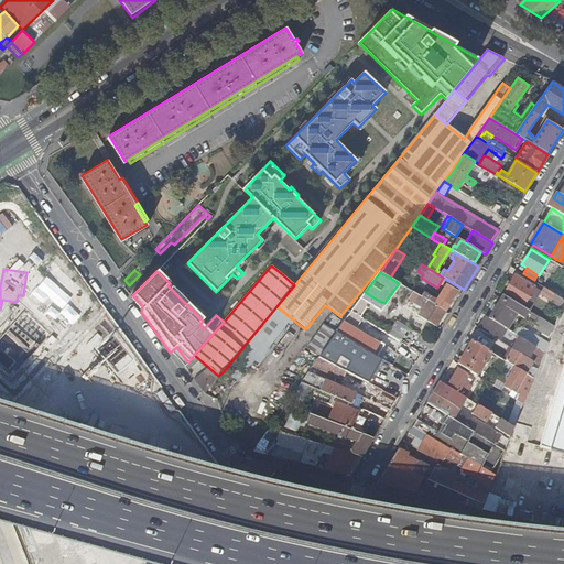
[(516,275),(503,294),(523,307),(535,288),(516,275)]
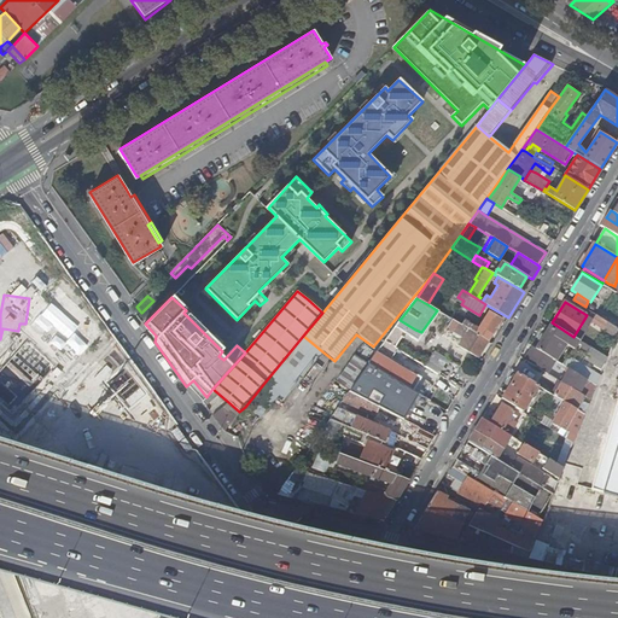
[(601,307),(596,315),(607,321),(612,313),(601,307)]
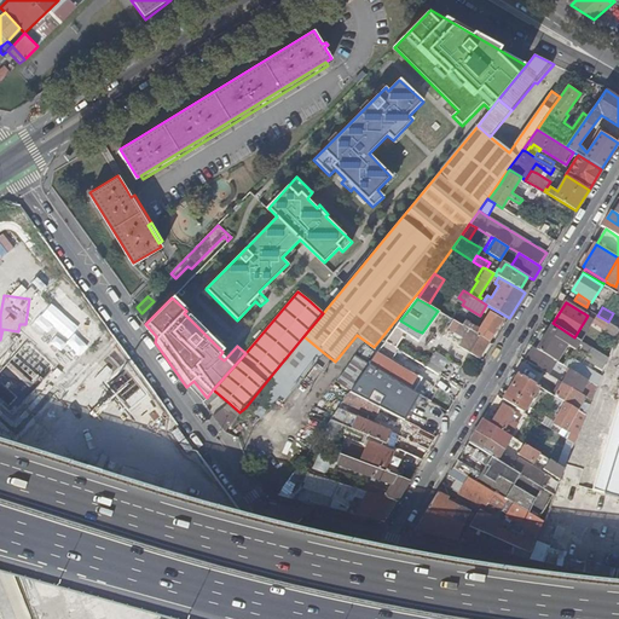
[(456,316),(453,320),(489,341),(502,319),(490,312),(479,330),(456,316)]
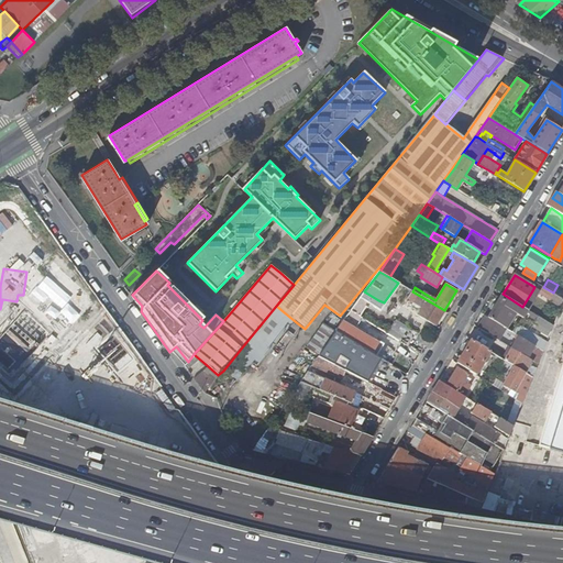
[(539,294),(561,307),(562,301),(562,299),(553,293),(543,287),(539,294)]
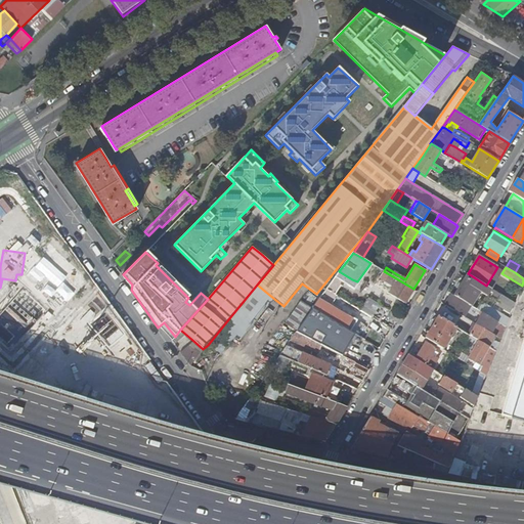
[(352,279),(339,271),(336,276),(349,285),(352,279)]
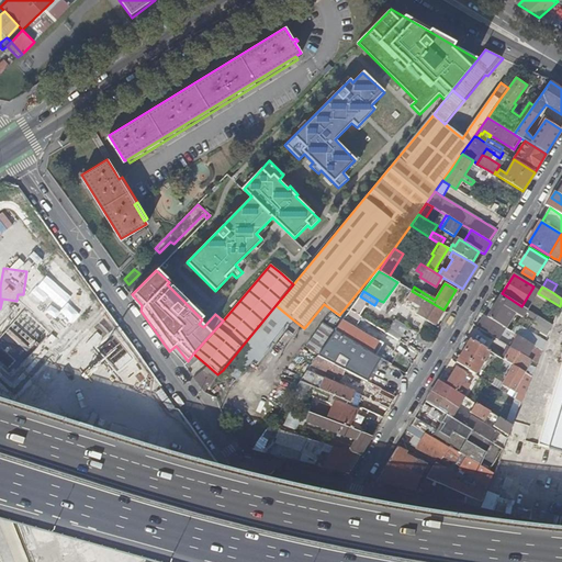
[(444,310),(412,291),(407,296),(413,300),(413,302),(419,306),(414,313),(435,325),(444,310)]
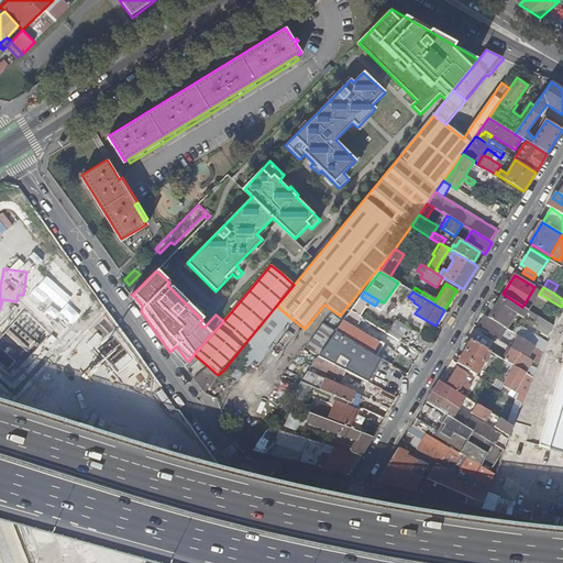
[(488,318),(506,329),(511,322),(516,316),(522,320),(525,317),(528,310),(522,307),(503,294),(488,318)]
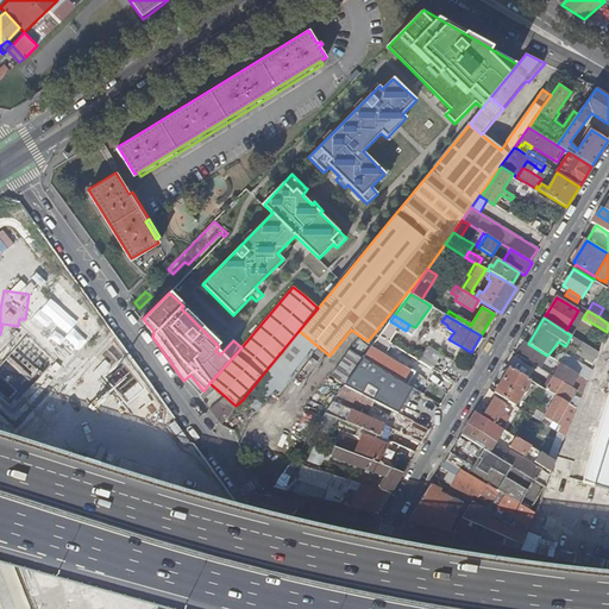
[(140,321),(152,337),(154,331),(143,319),(140,321)]
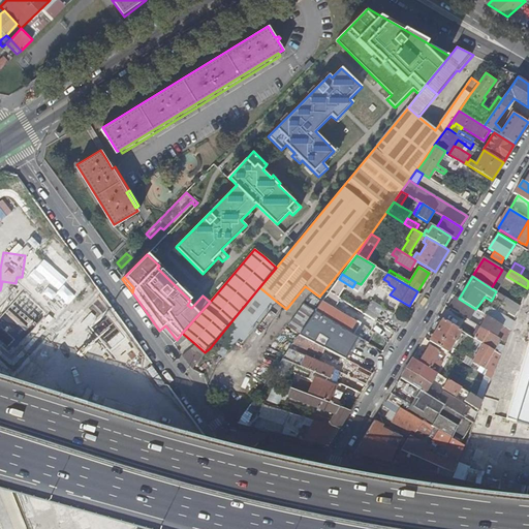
[(226,328),(240,338),(244,342),(277,302),(259,287),(226,328)]
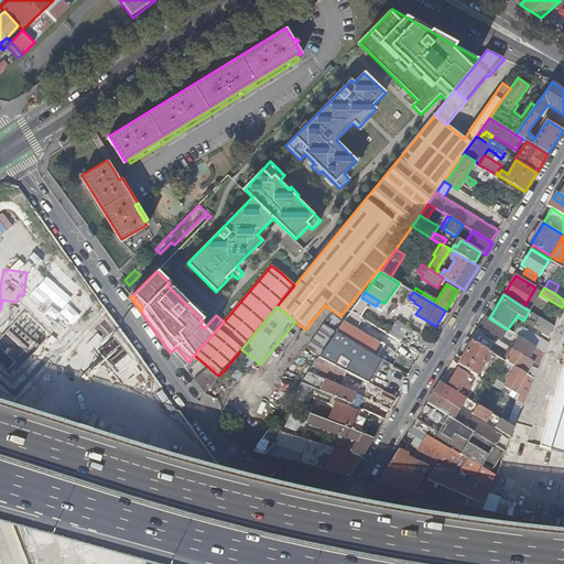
[(529,320),(537,325),(541,318),(529,311),(525,317),(529,320)]
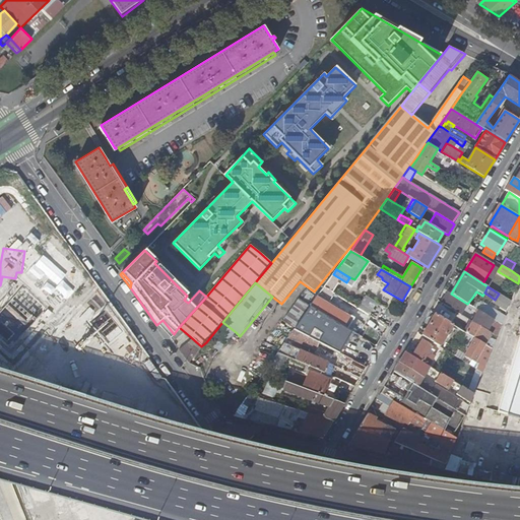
[(334,295),(323,287),(310,306),(353,333),(362,337),(369,327),(349,316),(348,318),(327,305),(334,295)]
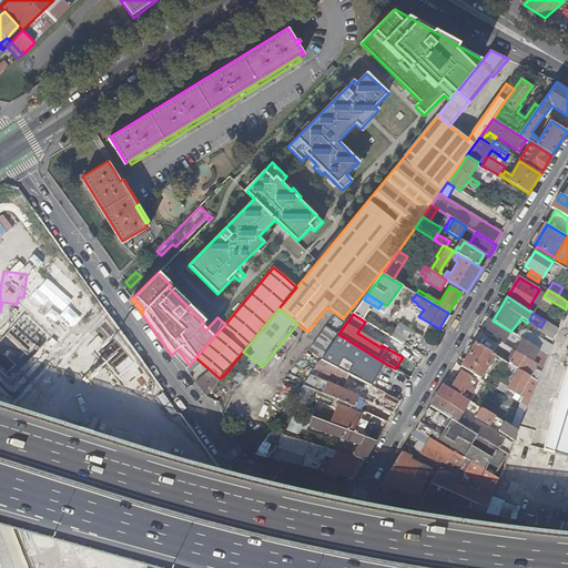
[(483,331),(500,342),(507,333),(509,334),(510,332),(493,321),(490,320),(483,331)]
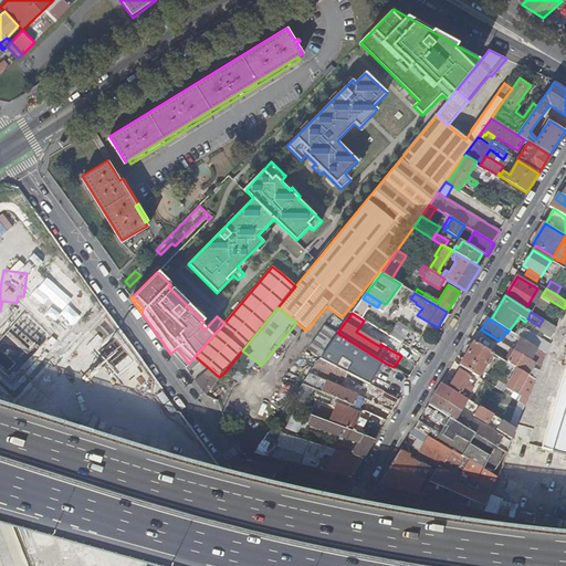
[(536,331),(552,339),(557,328),(543,320),(538,326),(536,331)]
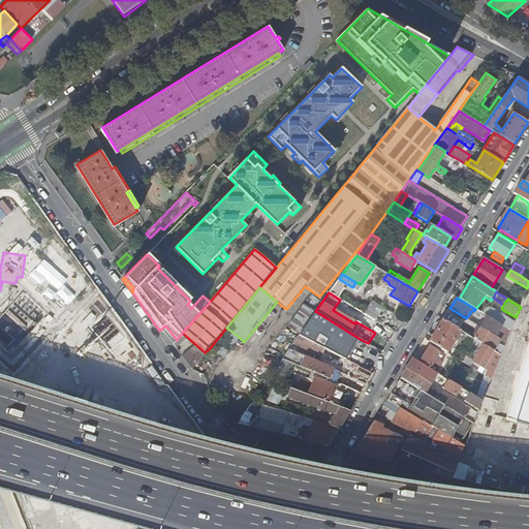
[(371,301),(363,313),(375,320),(383,308),(371,301)]
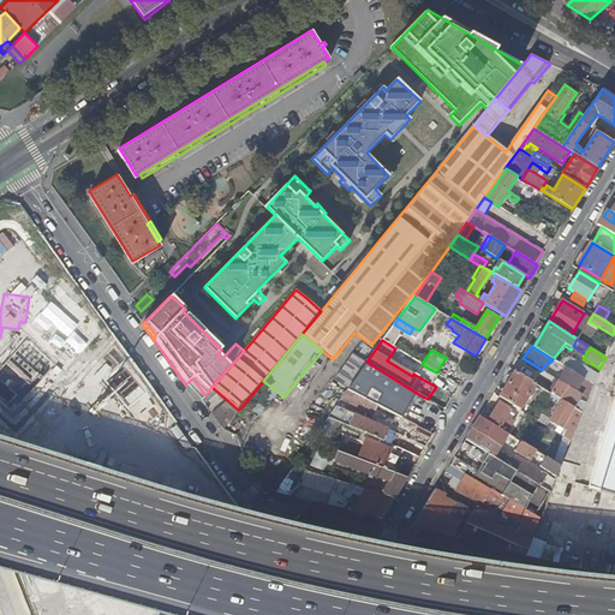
[(347,389),(365,364),(353,356),(335,380),(347,389)]
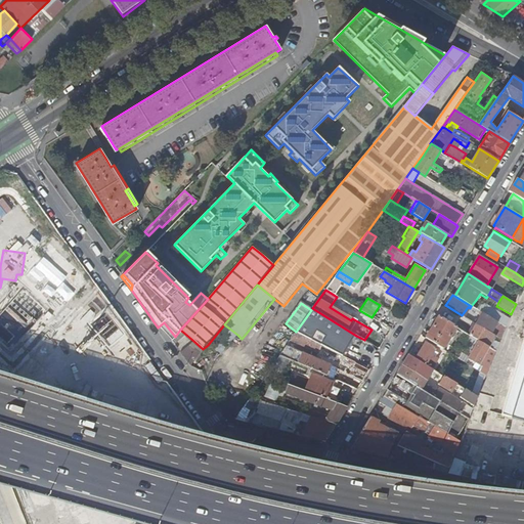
[(497,322),(506,328),(509,320),(482,304),(478,310),(482,313),(497,322)]
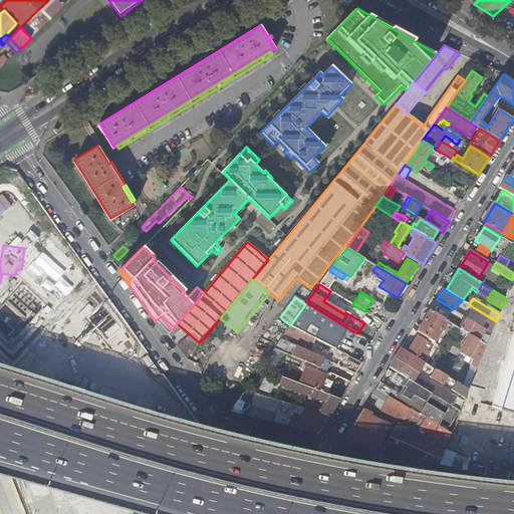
[(349,329),(306,302),(305,304),(290,325),(316,339),(337,350),(349,329)]
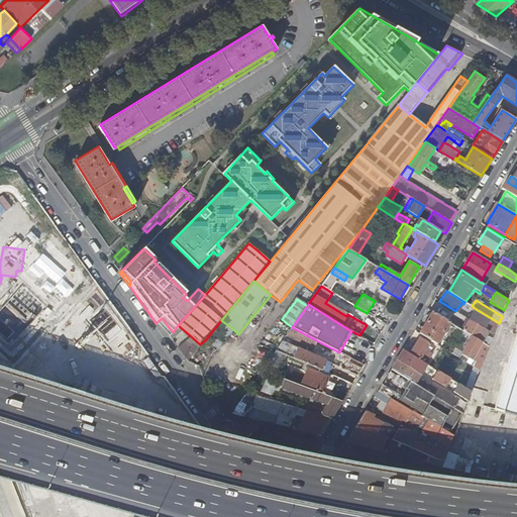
[(392,319),(396,313),(386,307),(382,313),(392,319)]
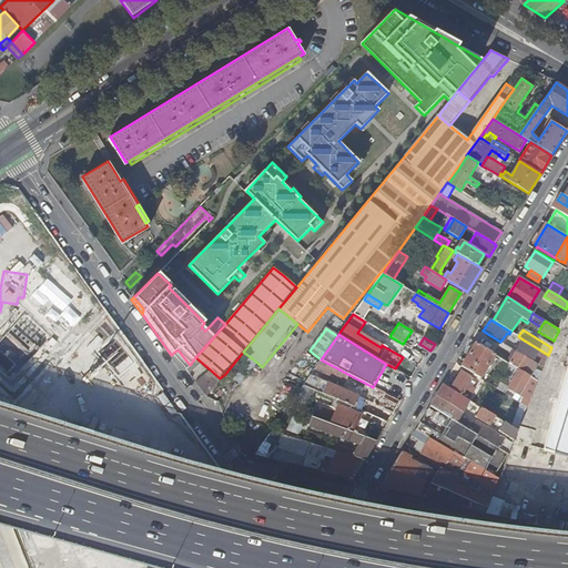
[(538,365),(543,368),(548,355),(539,350),(523,340),(516,352),(533,362),(538,365)]
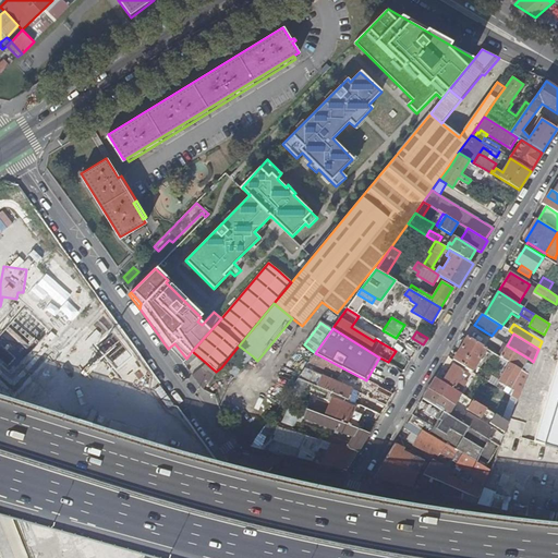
[(473,373),(487,349),(468,337),(453,361),(473,373)]
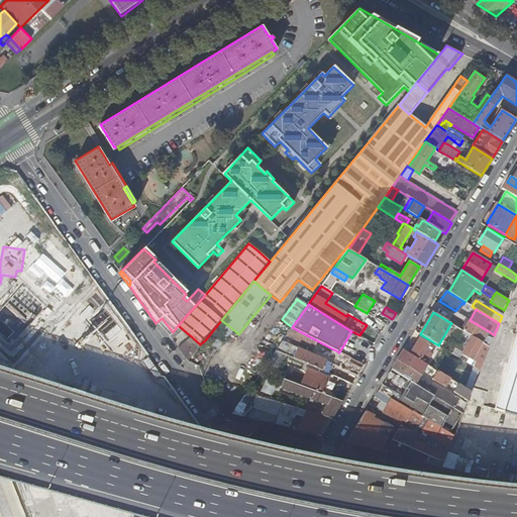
[(168,337),(173,332),(162,318),(156,323),(168,337)]
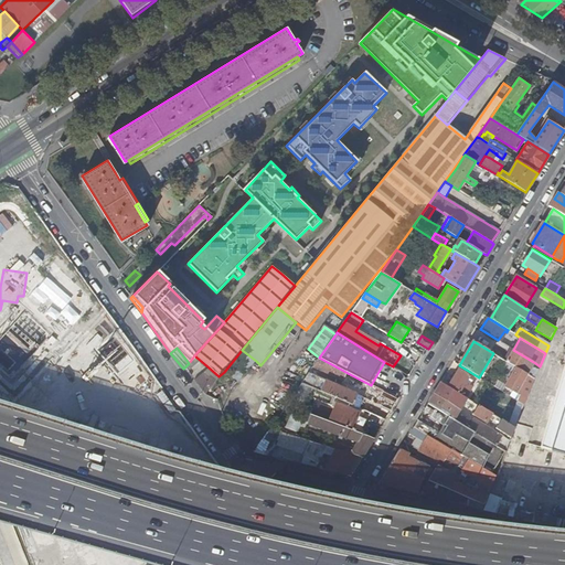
[(242,350),(224,372),(237,384),(256,361),(242,350)]
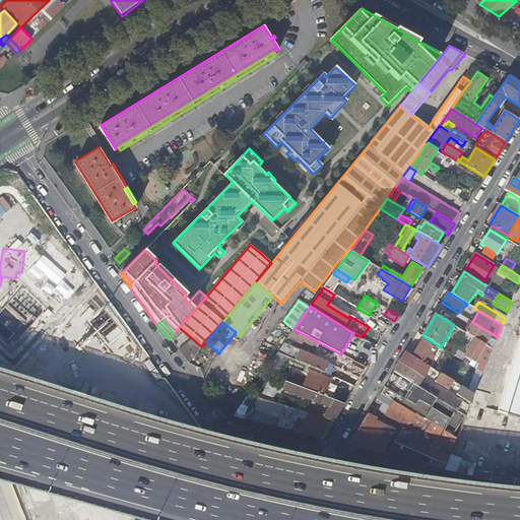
[(466,333),(481,342),(488,331),(472,322),(466,333)]
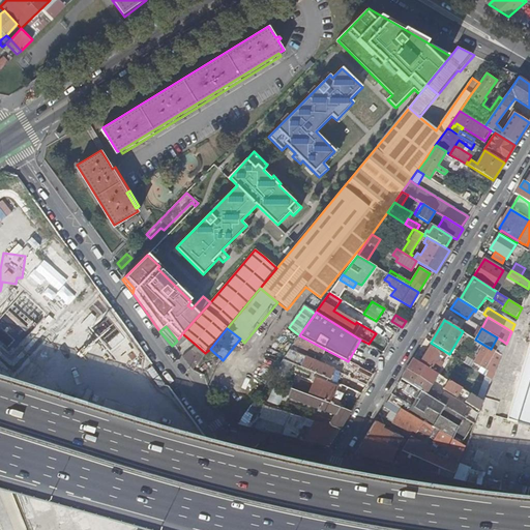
[(326,350),(299,335),(294,344),(322,358),(326,350)]
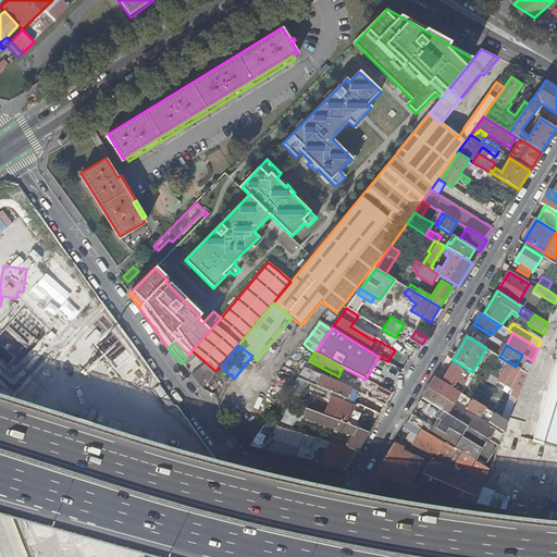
[(517,399),(528,374),(516,367),(499,357),(494,353),(490,360),(495,363),(497,360),(507,366),(498,382),(508,388),(509,385),(514,380),(517,381),(514,388),(510,396),(517,399)]
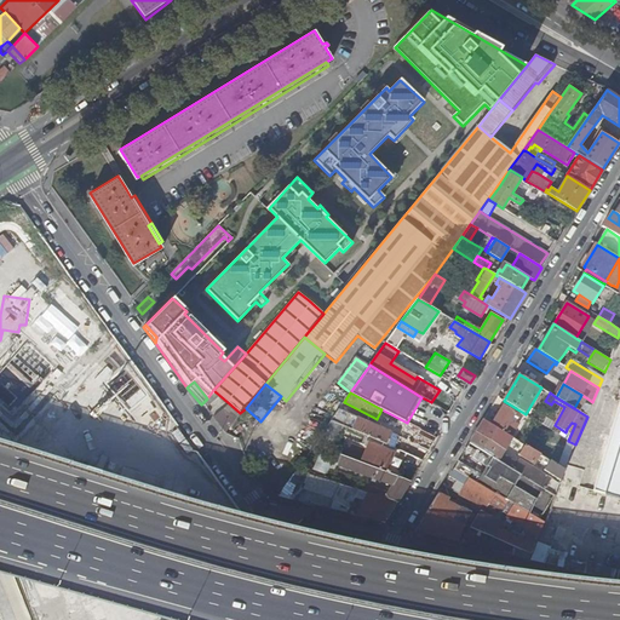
[(574,408),(587,417),(591,408),(584,405),(587,399),(581,395),(574,408)]
